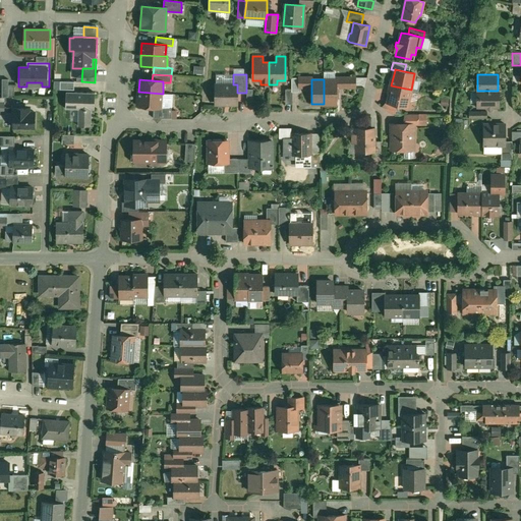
[(336,79),(324,79),(324,104),(336,104),(336,85),(336,79)]
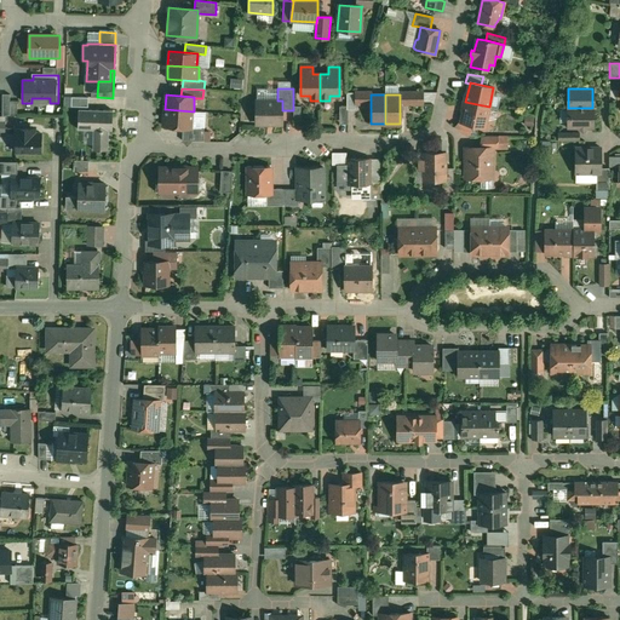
[(89,97),(72,97),(72,107),(87,107),(89,97)]
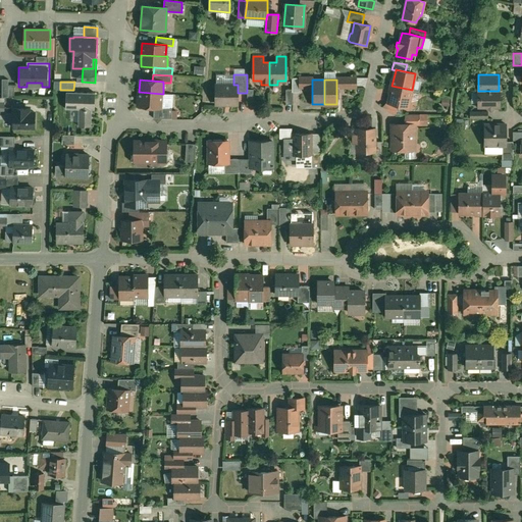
[(233,85),(216,85),(216,104),(238,104),(238,93),(238,85),(233,85)]
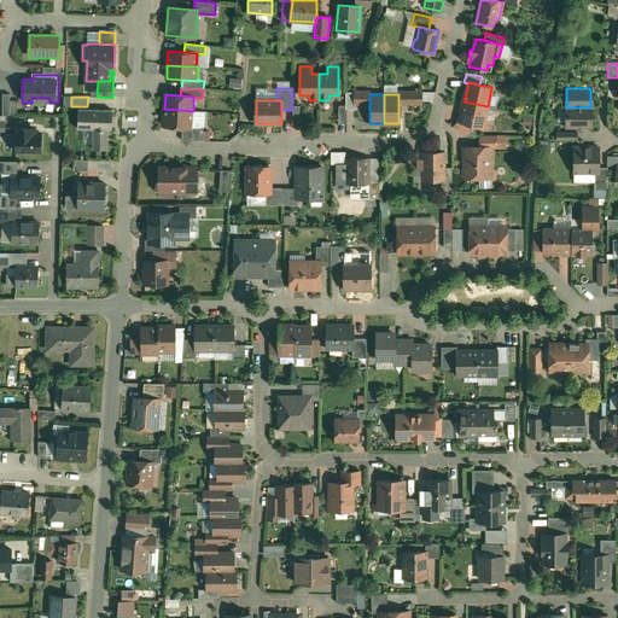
[(488,106),(464,101),(460,121),(471,123),(483,127),(488,106)]
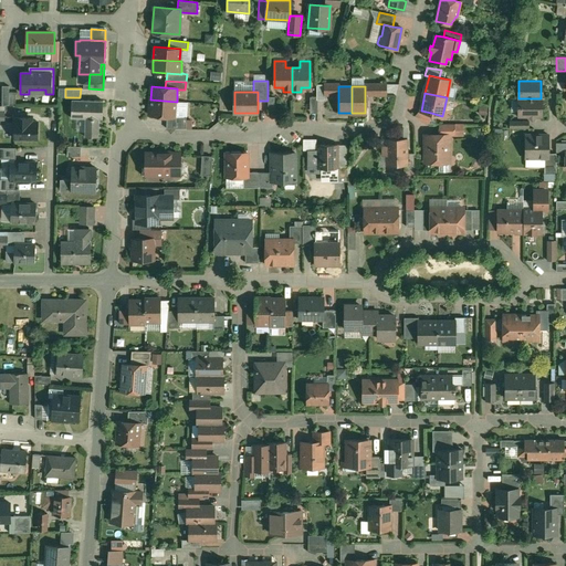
[(541,98),(519,98),(519,116),(527,116),(532,121),(536,116),(541,116),(541,98)]
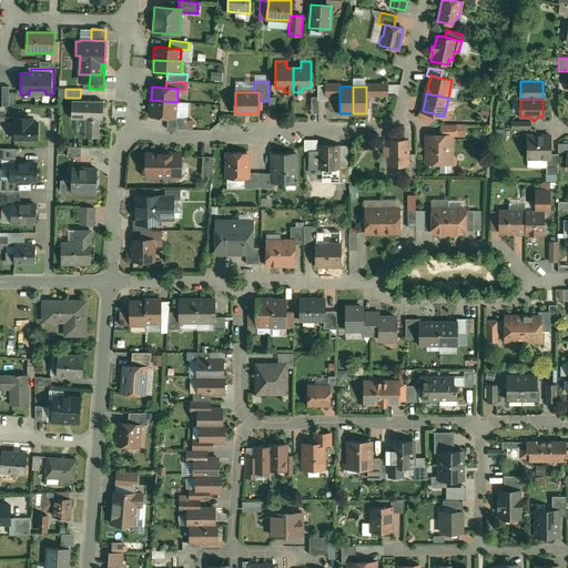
[(103,100),(72,100),(71,119),(85,119),(84,137),(99,137),(99,119),(103,119),(103,100)]
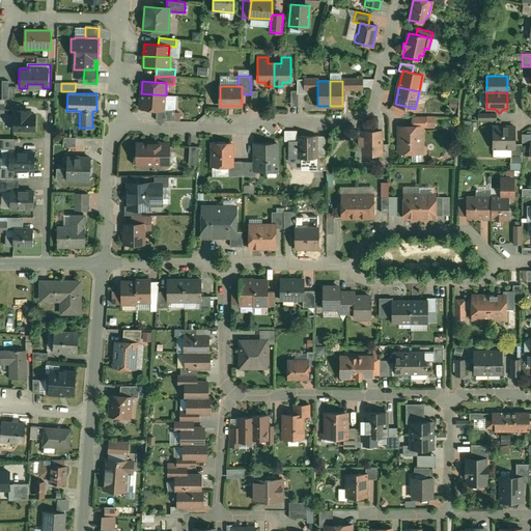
[(166,95),(141,93),(140,108),(165,110),(166,95)]
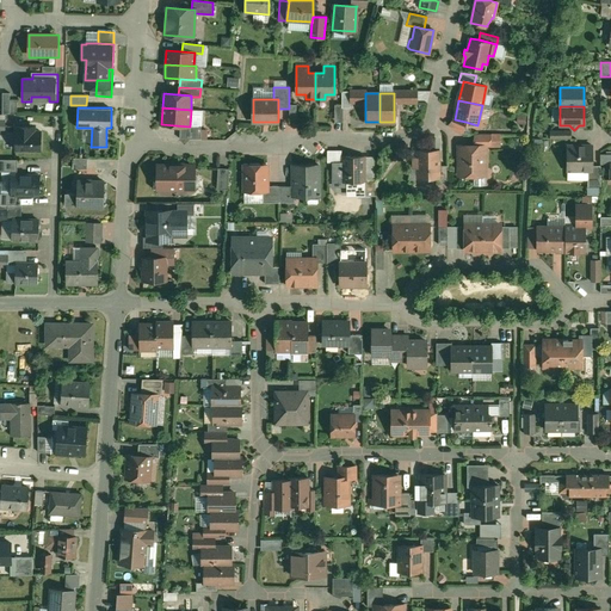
[(466,122),(455,119),(454,118),(448,125),(458,134),(463,134),(466,122)]
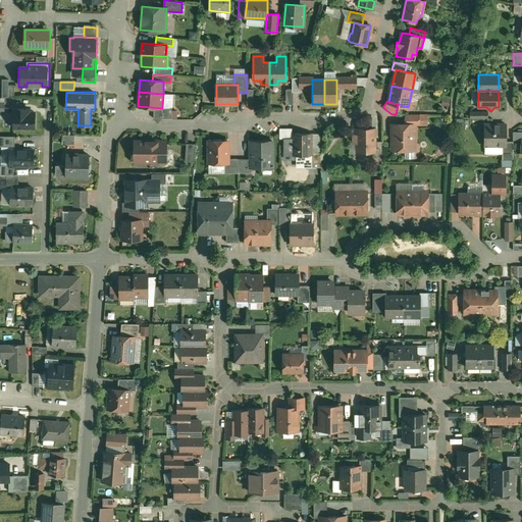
[(35,113),(27,113),(27,108),(14,108),(13,127),(35,128),(35,113)]
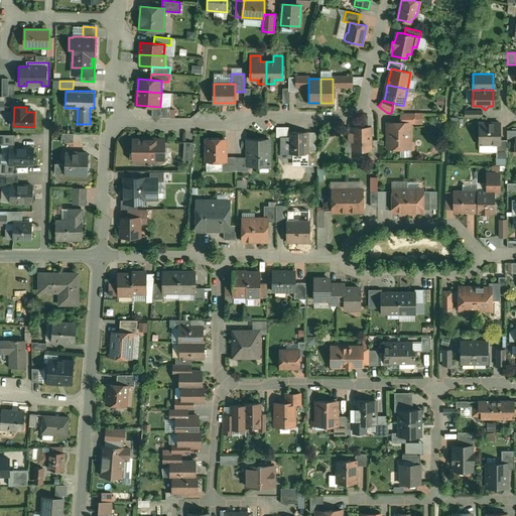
[(169,109),(151,109),(151,117),(169,117),(169,109)]
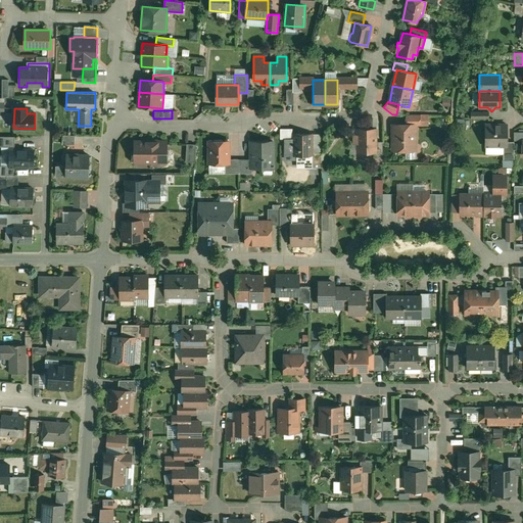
[(420,115),(406,115),(406,125),(415,125),(420,125),(420,115)]
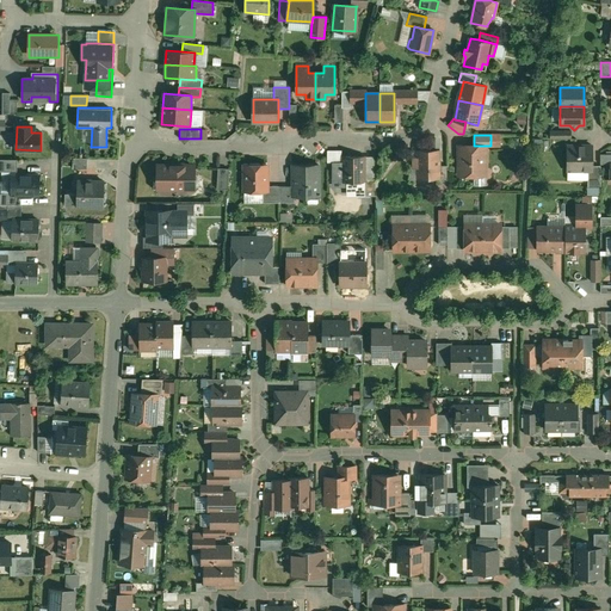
[(474,146),(458,146),(458,176),(480,176),(480,170),(485,170),(485,146),(474,146)]
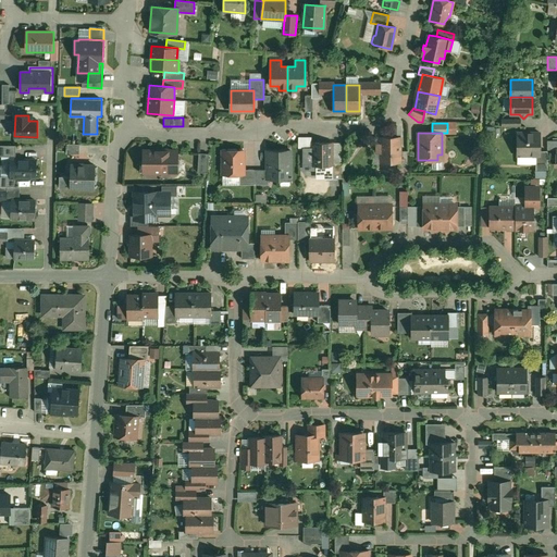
[(540,133),(517,133),(517,156),(535,156),(540,156),(540,151),(540,133)]
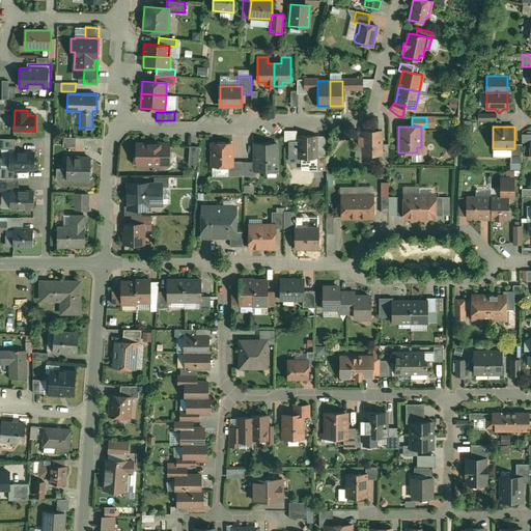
[(381,131),(363,131),(363,137),(359,137),(359,145),(363,145),(363,155),(381,155),(381,144),(381,131)]
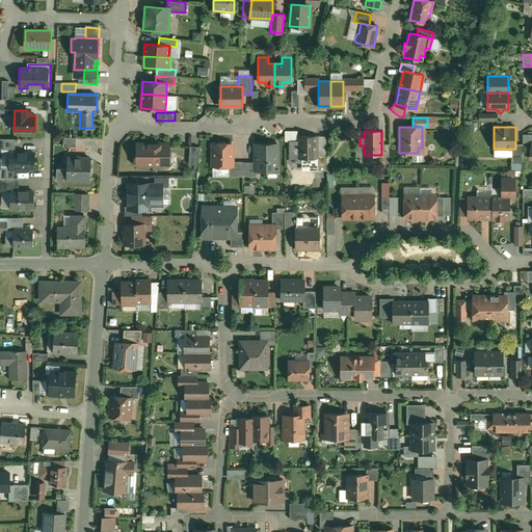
[(317,136),(298,136),(298,141),(298,158),(317,158),(317,156),(317,136)]
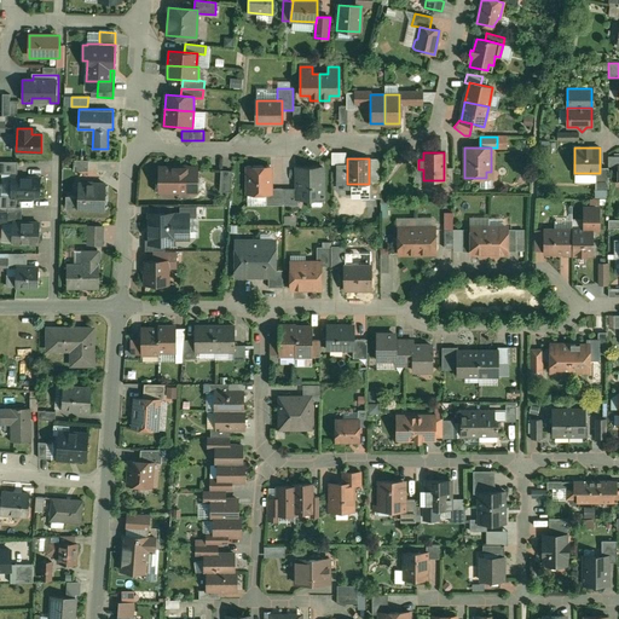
[(88,161),(74,160),(73,171),(87,171),(88,161)]
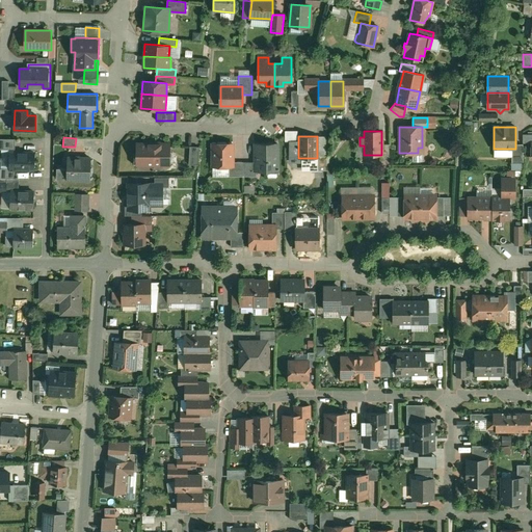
[(14,139),(1,139),(1,149),(14,149),(14,139)]
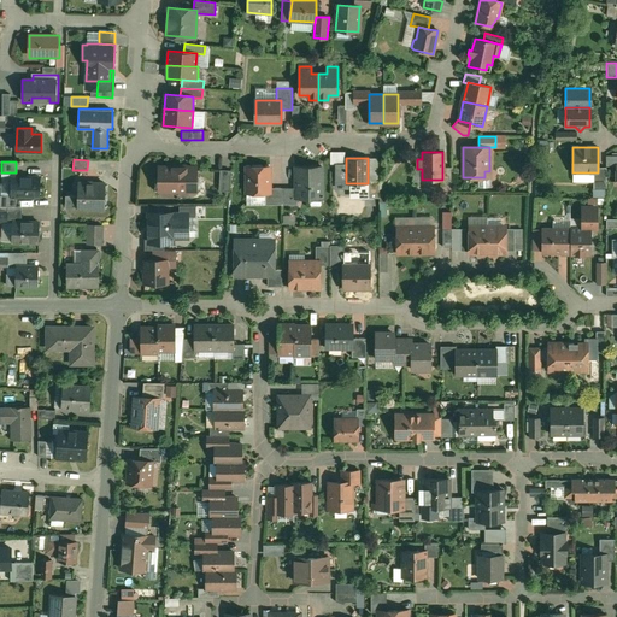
[(334,165),(335,188),(346,188),(346,183),(346,164),(334,165)]
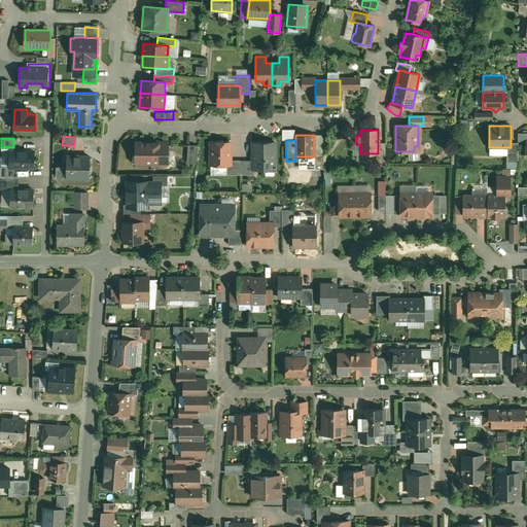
[(151,142),(136,142),(136,152),(132,152),(132,163),(151,163),(151,142)]
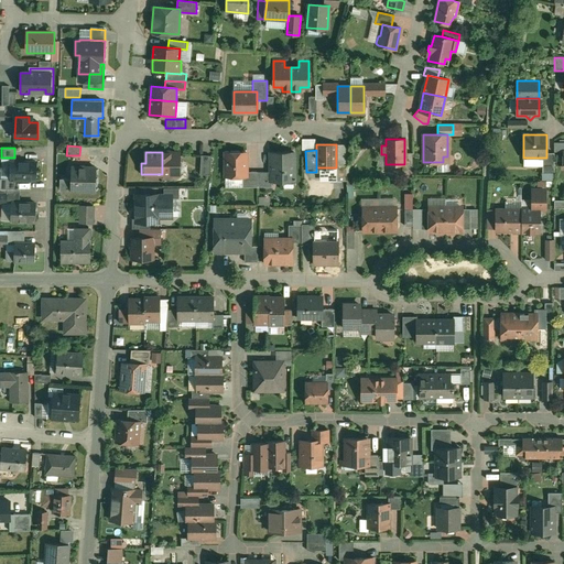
[(180,152),(162,152),(162,174),(180,174),(180,152)]
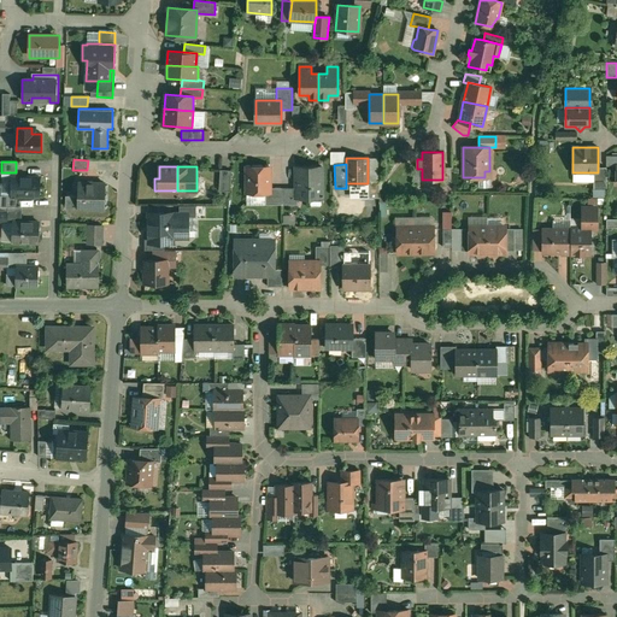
[(270,166),(247,166),(247,193),(265,193),(270,193),(270,188),(270,166)]
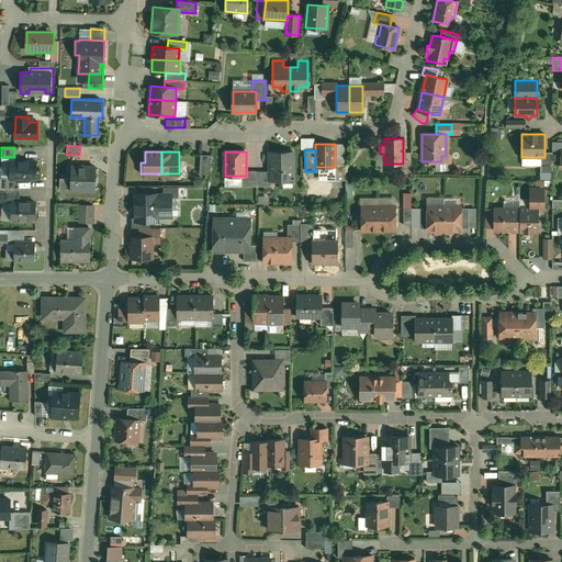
[(293,152),(270,152),(270,171),(270,180),(271,180),(293,180),(293,152)]
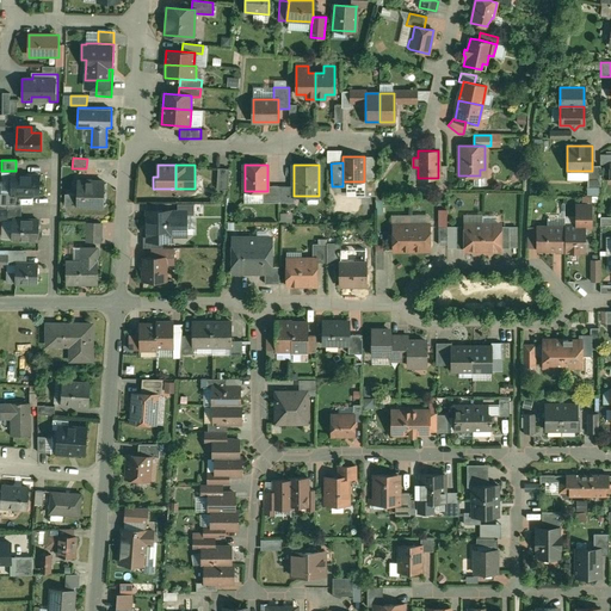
[(600,166),(592,166),(592,171),(587,171),(587,187),(600,187),(600,166)]
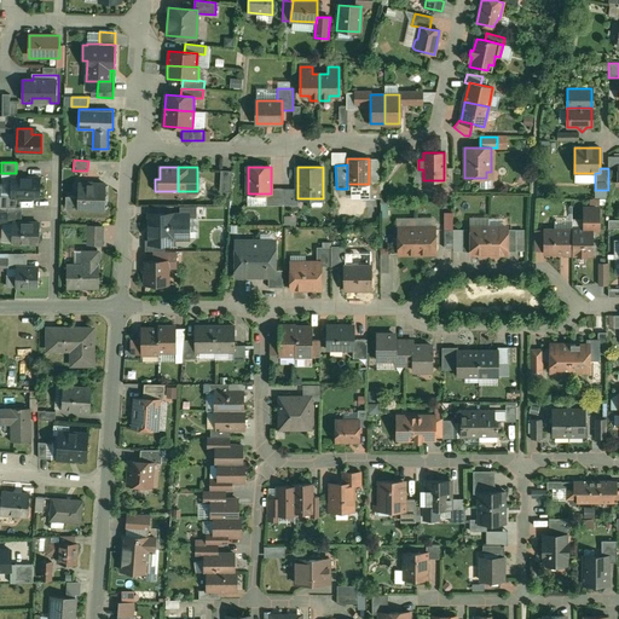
[(232,171),(221,171),(219,191),(230,192),(232,171)]
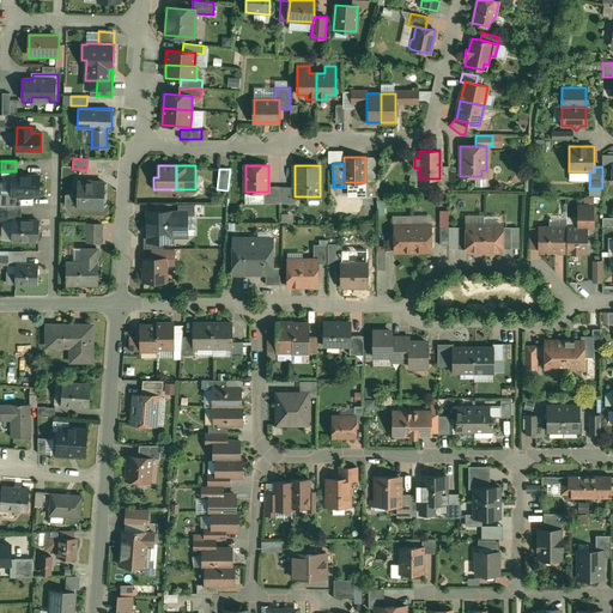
[(41,176),(13,176),(12,195),(40,196),(41,176)]
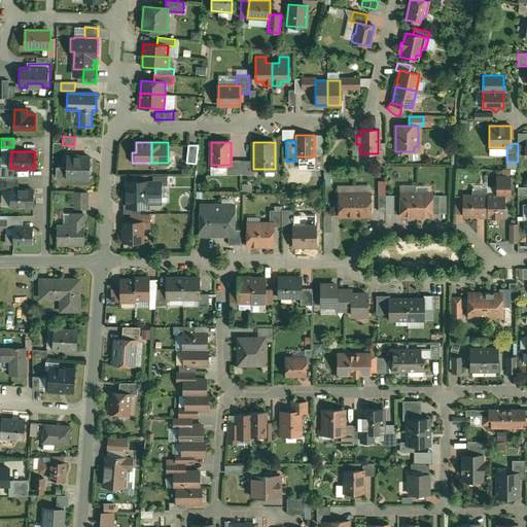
[(323,154),(314,154),(314,156),(314,169),(323,169),(323,154)]
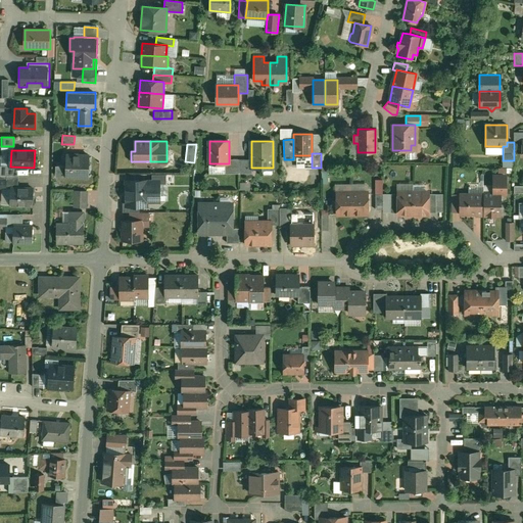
[(87,156),(74,156),(74,154),(66,154),(65,176),(88,177),(89,154),(87,154),(87,156)]
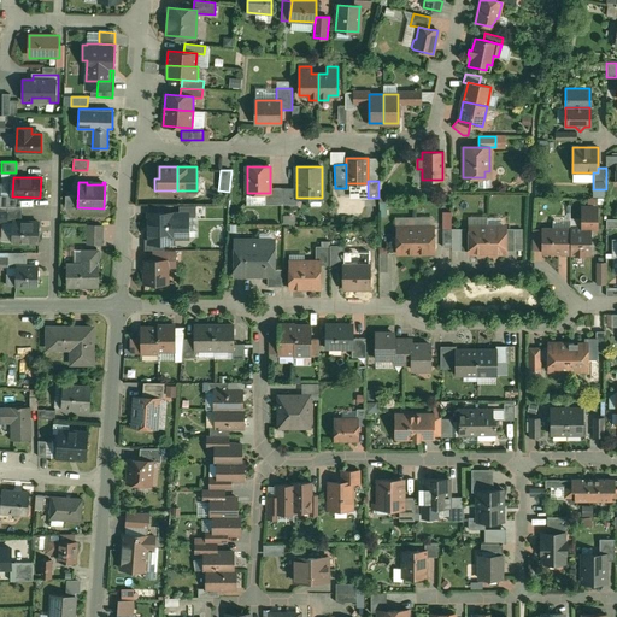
[(281,188),(270,188),(270,193),(265,193),(265,205),(282,205),(282,204),(281,204),(281,188)]
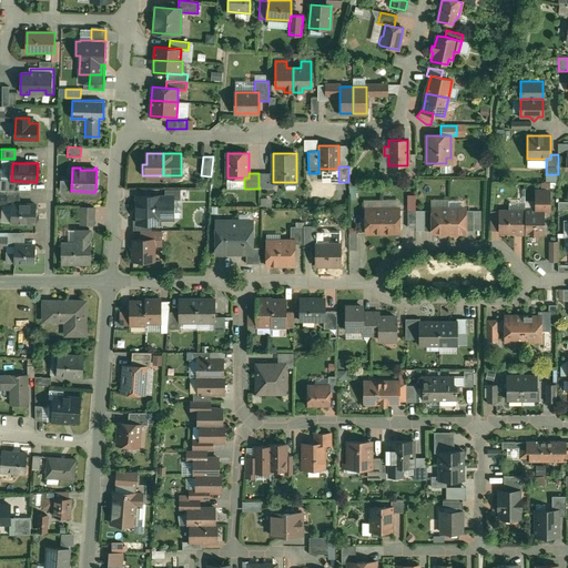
[(273,173),(259,173),(259,188),(260,188),(273,188),(274,182),(273,182),(273,173)]
